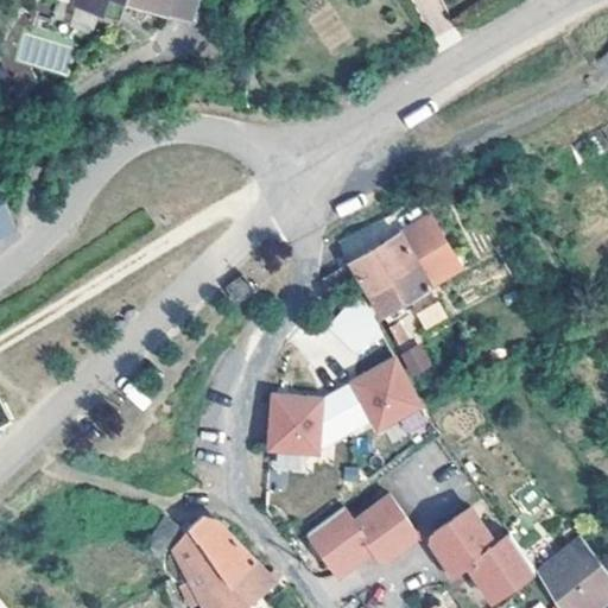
[(192,0),(73,0),(71,4),(102,16),(107,0),(131,0),(187,20),(192,0)]
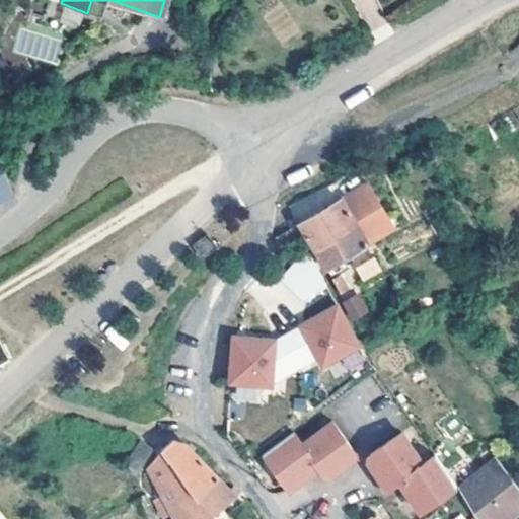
[(106,0),(91,0),(87,13),(100,17),(106,0)]
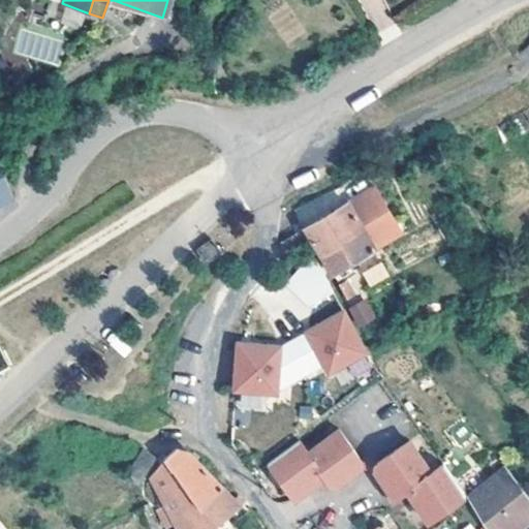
[(0,209),(13,197),(0,162),(0,209)]
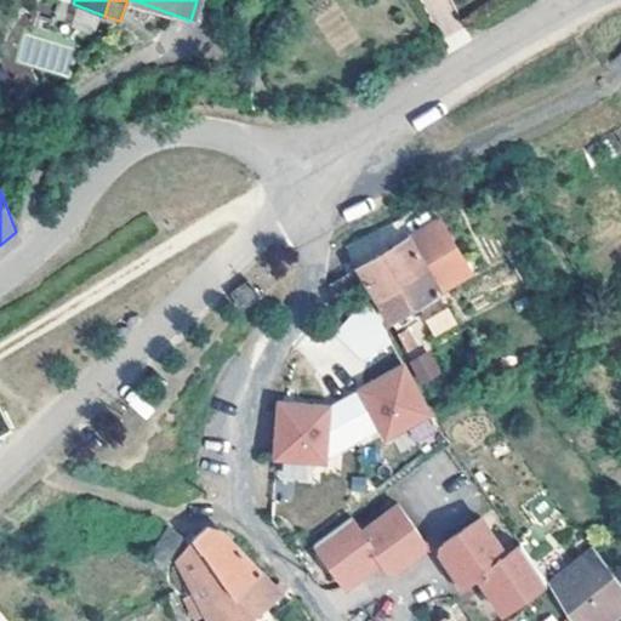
[(439,217),(408,235),(440,289),(472,272),(439,217)]
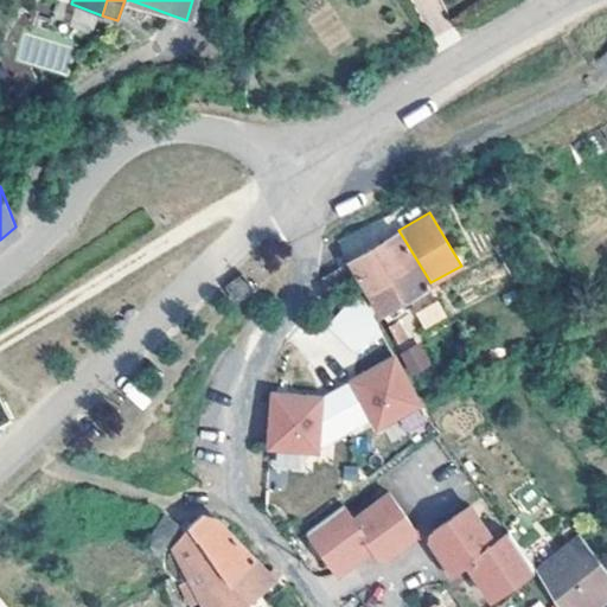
[(346,260),(355,279),(360,275),(381,311),(430,282),(398,230),(346,260)]
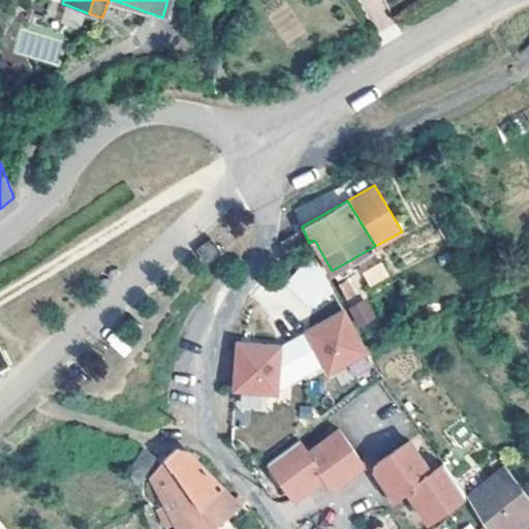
[(289,255),(309,243),(302,226),(281,241),(289,255)]
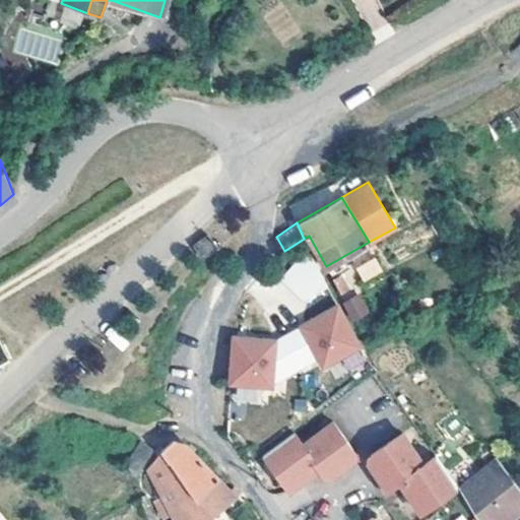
[(308,246),(281,276),(304,297),(328,283),(308,246)]
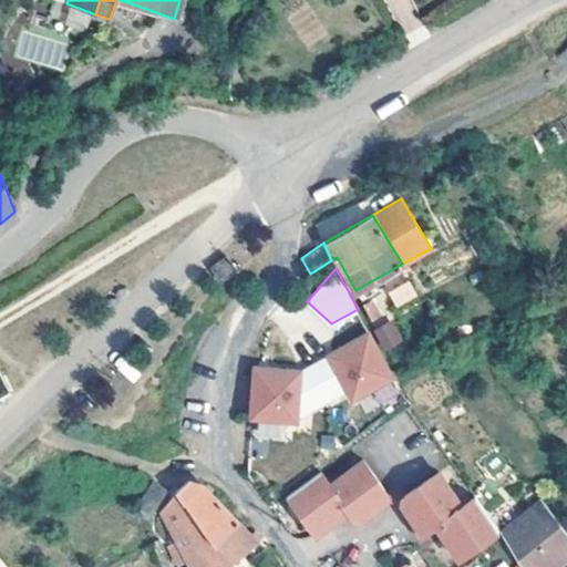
[(387,291),(395,308),(416,296),(409,279),(387,291)]
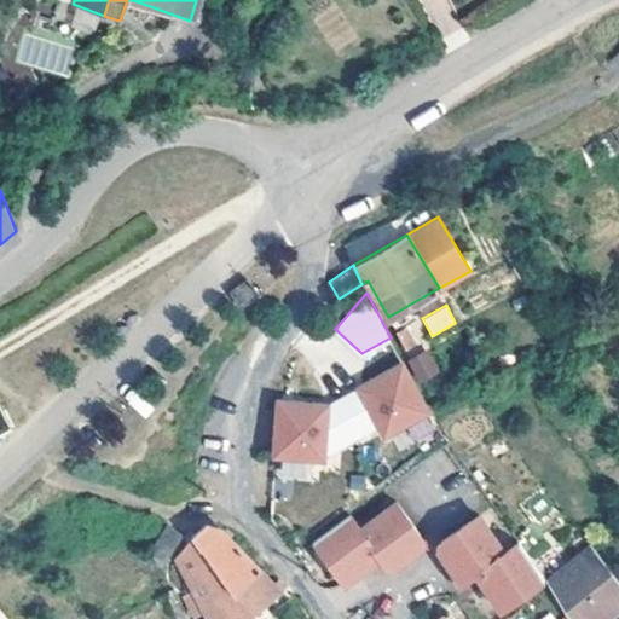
[(403,350),(420,345),(414,325),(395,331),(403,350)]
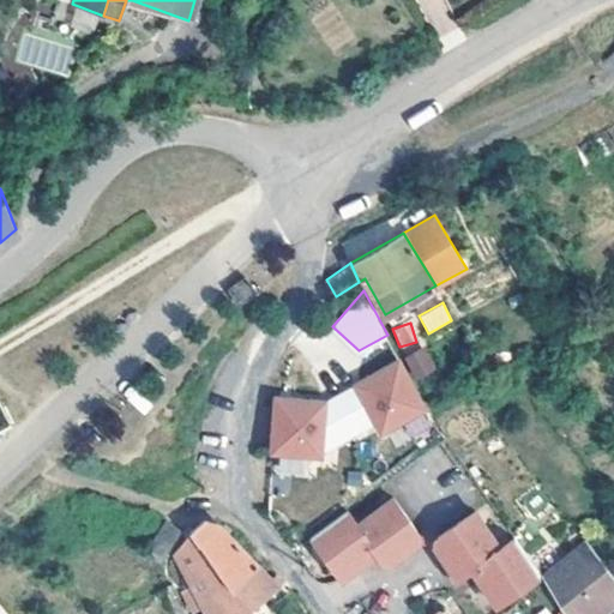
[(423,345),(403,357),(417,380),(437,368),(423,345)]
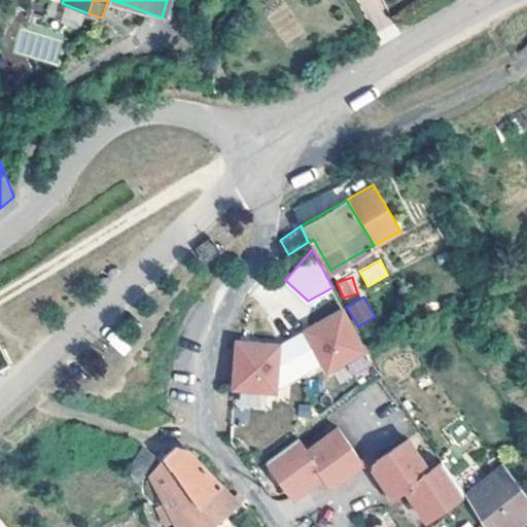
[(278,342),(236,340),(233,385),(275,387),(275,379),(286,379),(323,359),(327,366),(363,348),(343,308),(306,327),(310,335),(278,351),(278,342)]
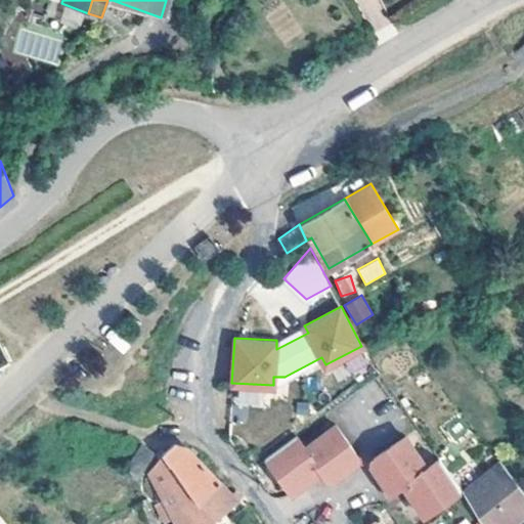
[(304,325),(276,340),(276,349),(308,333),(304,325)]
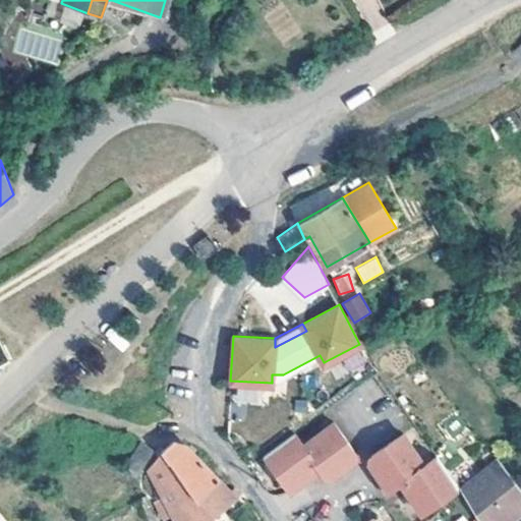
[(354,455),(332,424),(301,448),(292,436),(262,458),(288,494),(317,470),(325,478),(330,479),(353,461),(354,455)]
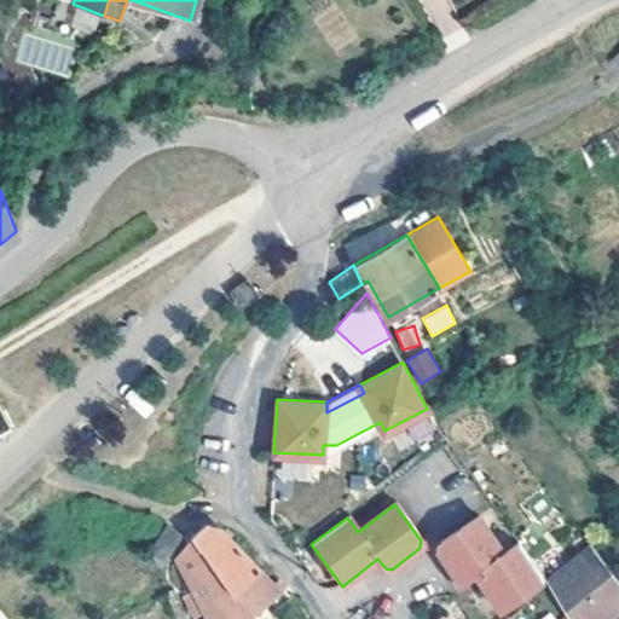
[(232,586),(259,565),(243,549),(232,537),(219,522),(204,520),(191,534),(232,586)]
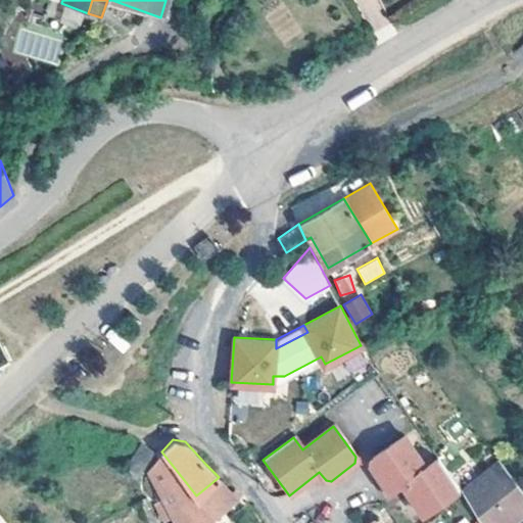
[(425,470),(403,439),(371,461),(369,466),(379,481),(389,495),(398,489),(401,487),(411,500),(423,518),(460,493),(437,462),(437,461),(425,470)]
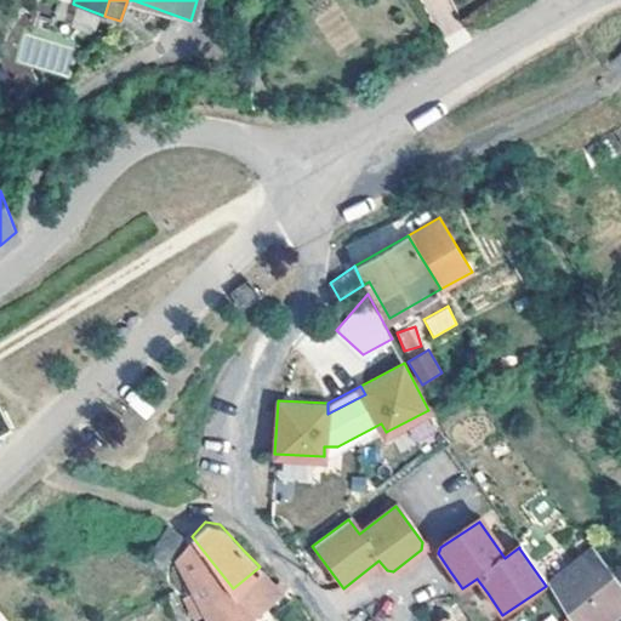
[(181,533),(164,524),(147,551),(164,562),(181,533)]
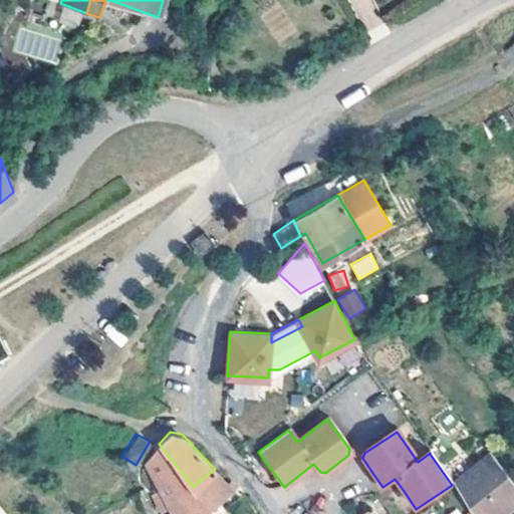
[(193,487),(159,444),(147,460),(178,513),(196,513),(209,509),(208,506),(232,486),(223,477),(215,469),(193,487)]
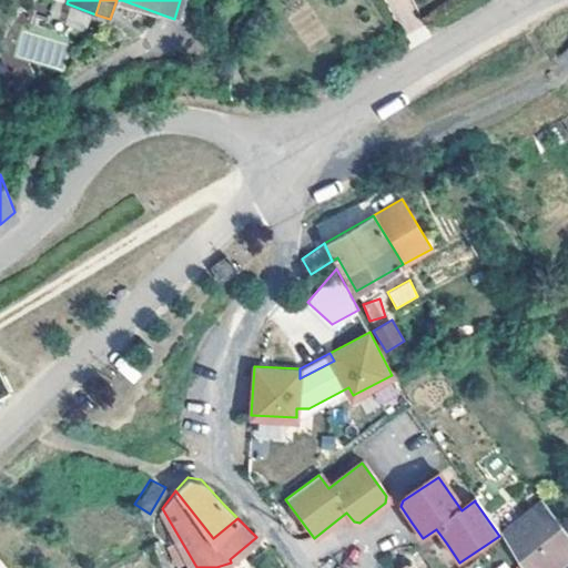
[(403,500),(386,496),(385,503),(401,506),(403,500)]
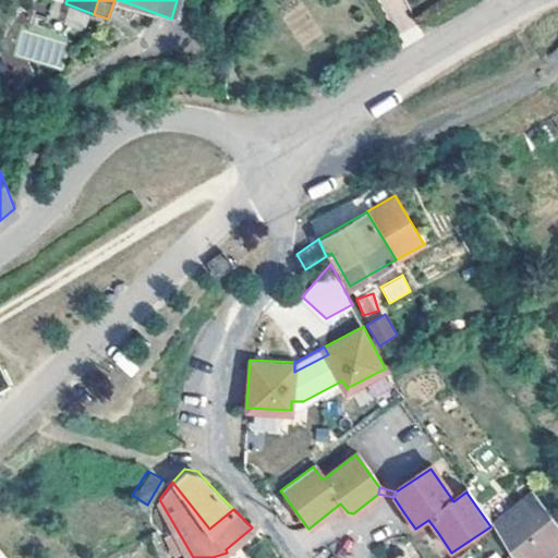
[(499,540),(512,557),(528,557),(557,537),(557,524),(548,511),(528,525),(520,513),(494,532),(499,540)]
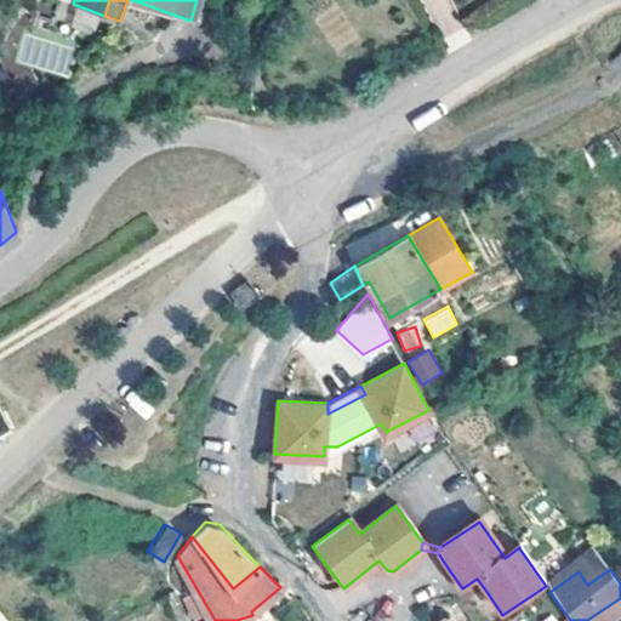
[(462,588),(450,571),(446,575),(459,592),(462,588)]
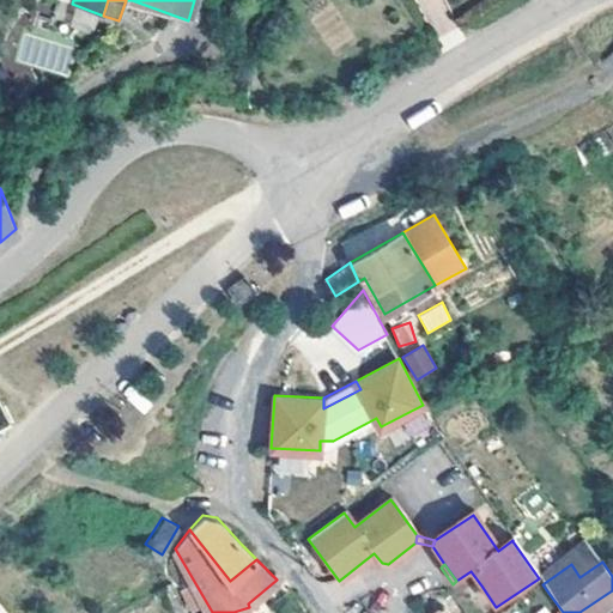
[(481,586),(471,571),(467,574),(478,589),(481,586)]
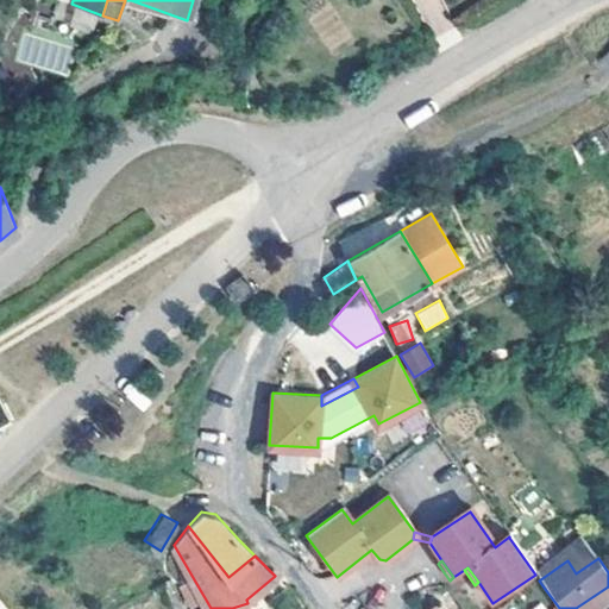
[(403,608),(410,604),(388,572),(357,592),(369,608),(403,608)]
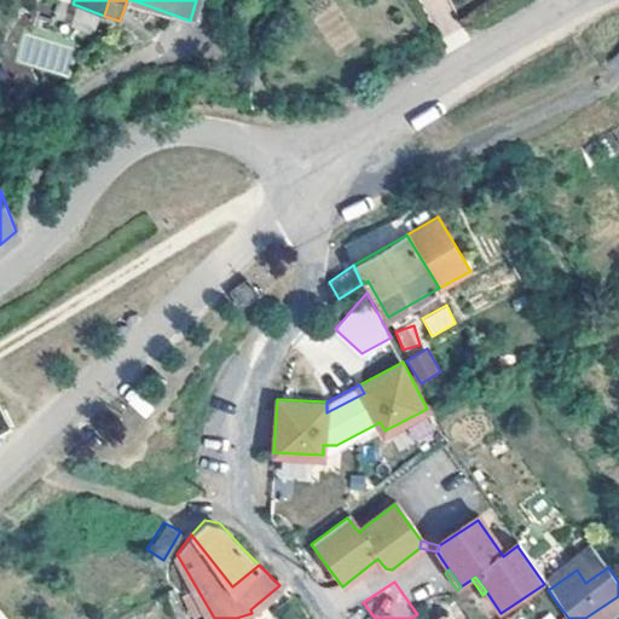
[(455,618),(447,608),(432,618),(455,618)]
